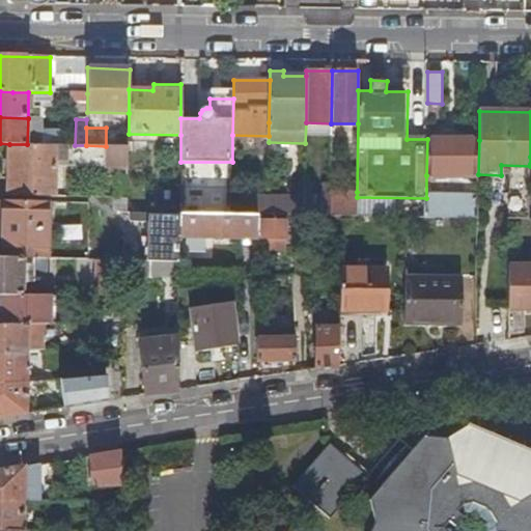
[(478,174),(479,140),(427,139),(426,175),(478,176),(478,174)]
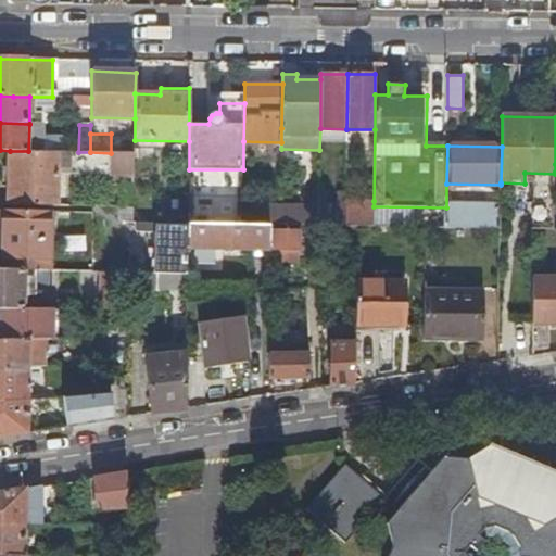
[(10,151),(10,205),(58,206),(59,173),(134,175),(135,153),(111,153),(90,152),(78,152),(28,151),(10,151)]
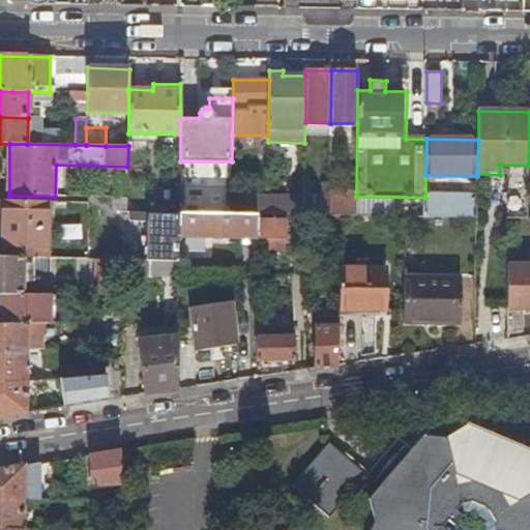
[(232,162),(180,162),(179,213),(231,214),(232,199),(232,162)]
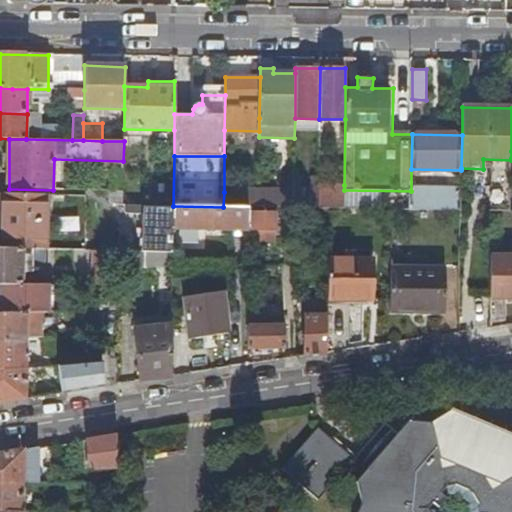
[(318,208),(329,208),(344,208),(344,190),(344,185),(318,185),(318,190),(318,208)]
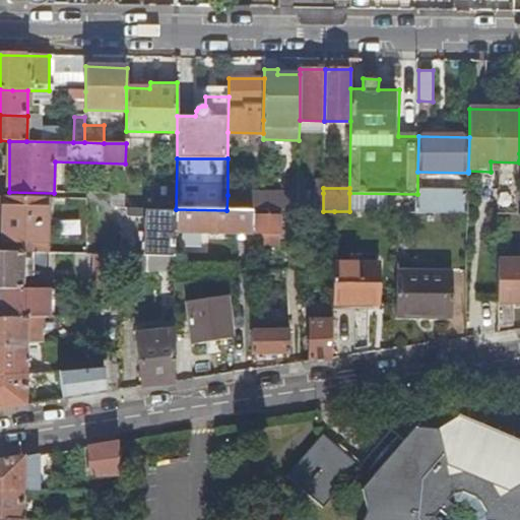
[(299,211),(305,211),(323,211),(323,193),(299,193),(299,195),(299,211)]
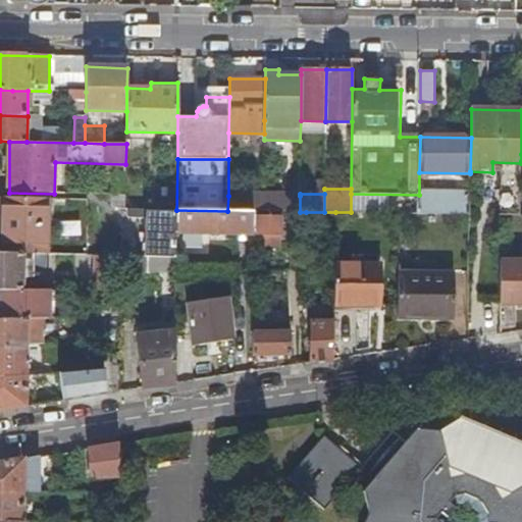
[(125,195),(113,195),(113,210),(124,210),(125,210),(125,195)]
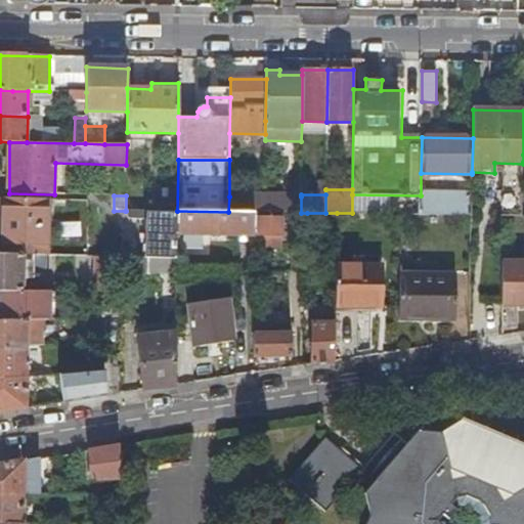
[(228,212),(256,212),(262,212),(262,197),(229,197),(228,212)]
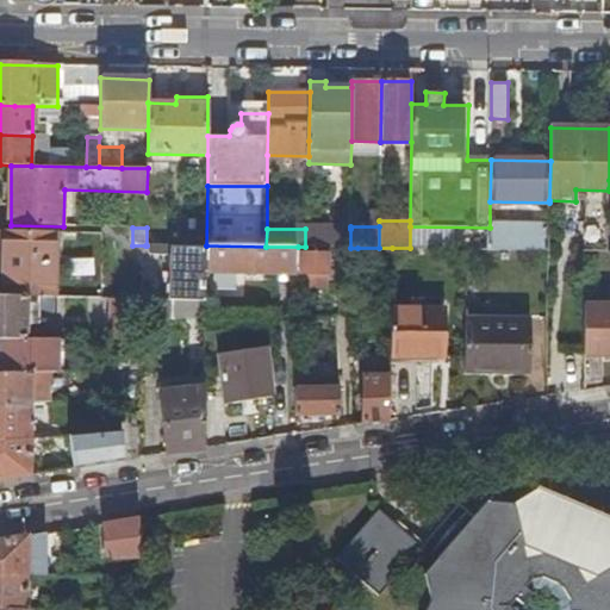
[(306,229),(306,247),(329,247),(329,229),(306,229)]
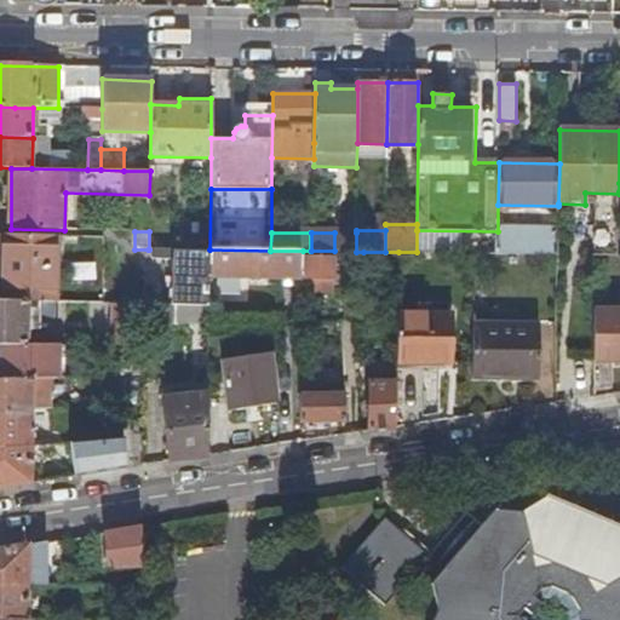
[(334,233),(334,251),(356,252),(356,233),(334,233)]
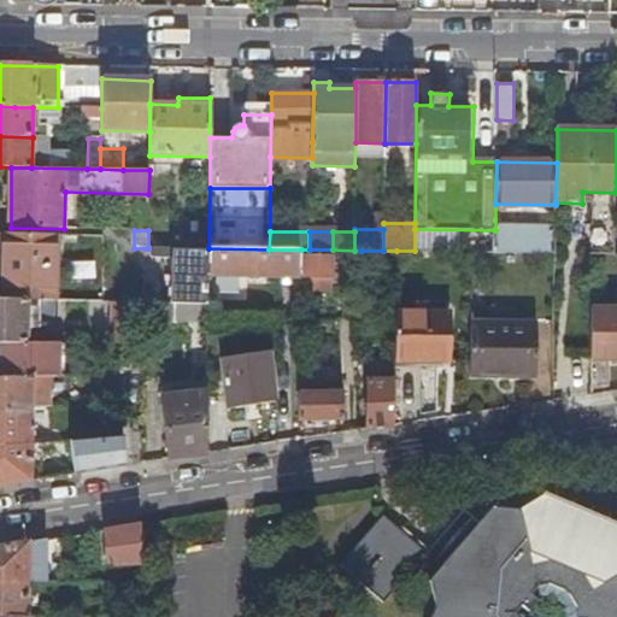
[(495,252),(556,253),(556,234),(495,233),(495,252)]
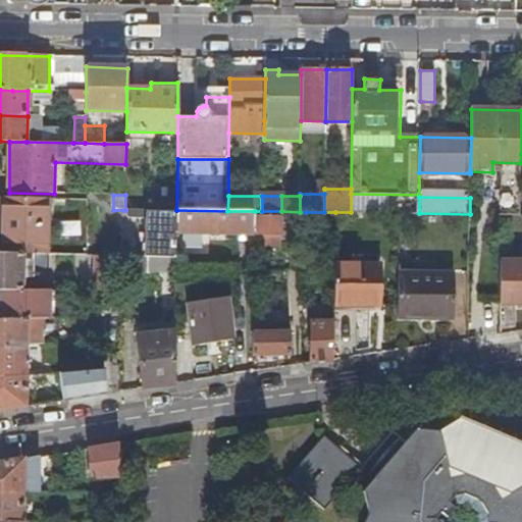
[(3,198),(2,253),(46,255),(46,198),(3,198)]
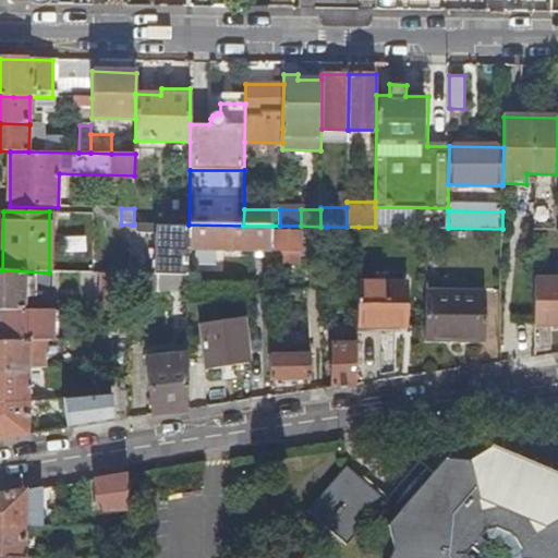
[(157,235),(157,275),(161,276),(189,276),(189,250),(189,227),(157,227),(157,225),(136,225),(136,232),(140,235),(157,235)]
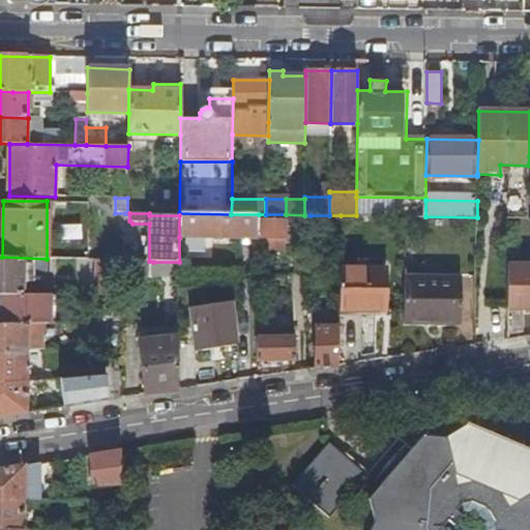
[(231,214),(179,213),(179,215),(179,237),(259,238),(259,214),(231,214)]
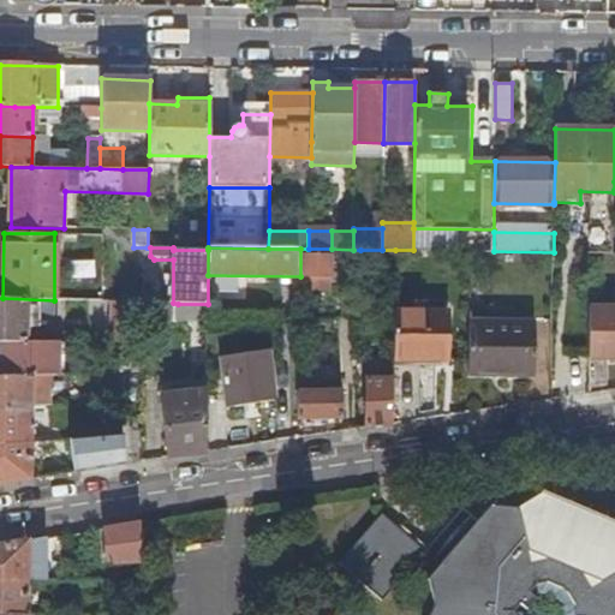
[(333,255),(303,255),(302,290),(333,290),(333,255)]
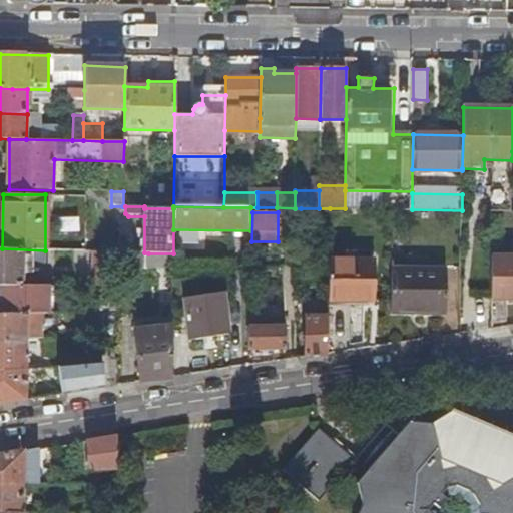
[(45,273),(45,250),(2,248),(0,248),(0,286),(2,286),(48,286),(49,273),(45,273)]
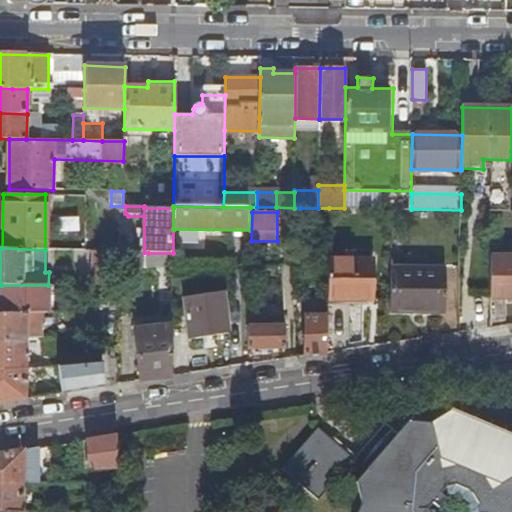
[(122,252),(104,252),(104,286),(122,286),(122,267),(122,252)]
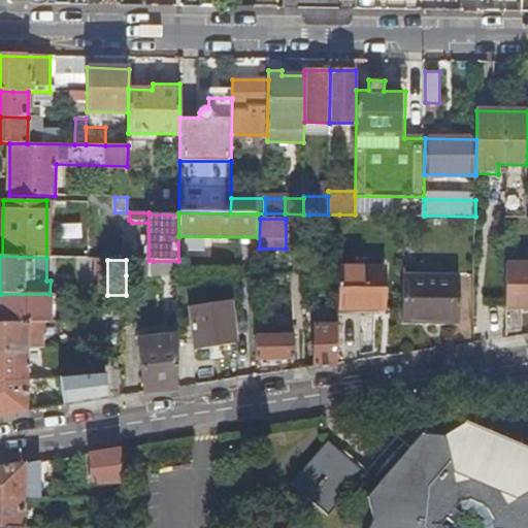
[(149,260),(126,260),(126,275),(153,276),(153,261),(149,260)]
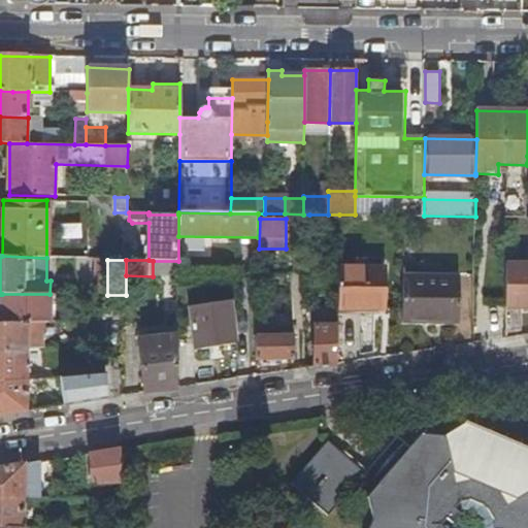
[(505,307),(527,307),(527,263),(506,263),(505,307)]
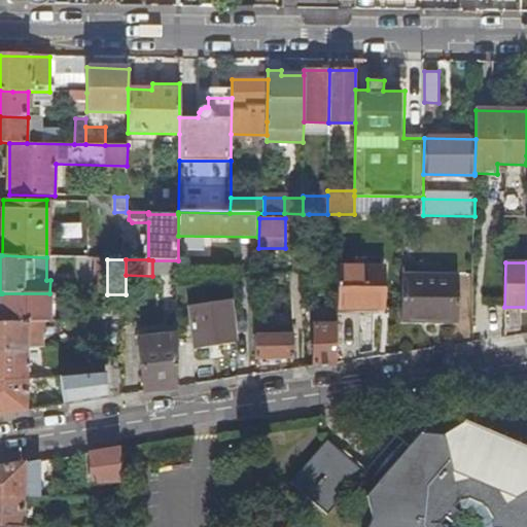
[(338,309),(338,310),(385,310),(385,269),(339,268),(338,309)]
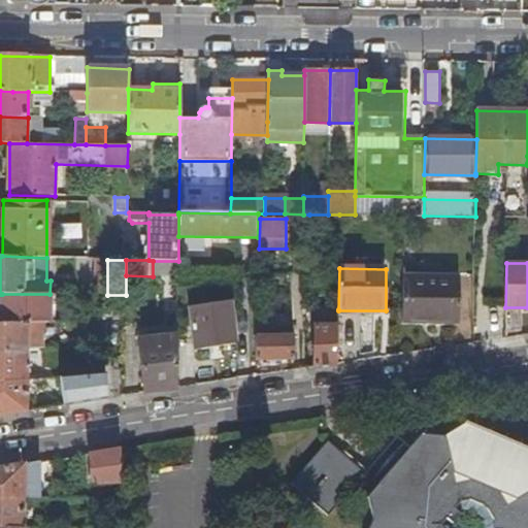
[(403,275),(402,323),(459,322),(459,275),(403,275)]
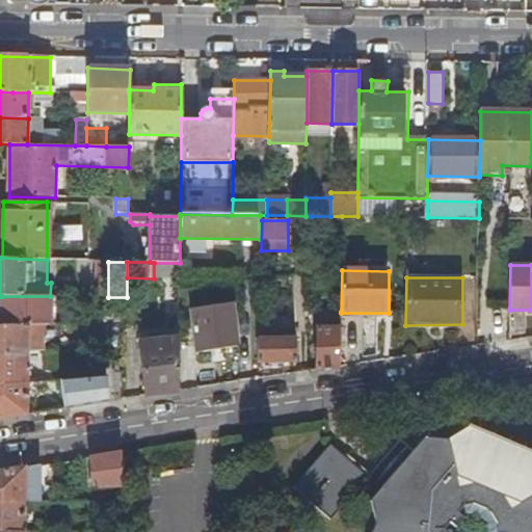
[(2,296),(2,327),(44,325),(51,325),(52,296),(50,296),(2,296)]
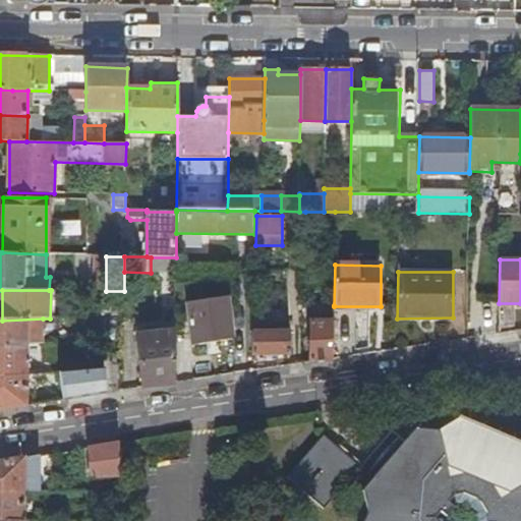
[(105,317),(123,317),(124,291),(106,291),(105,317)]
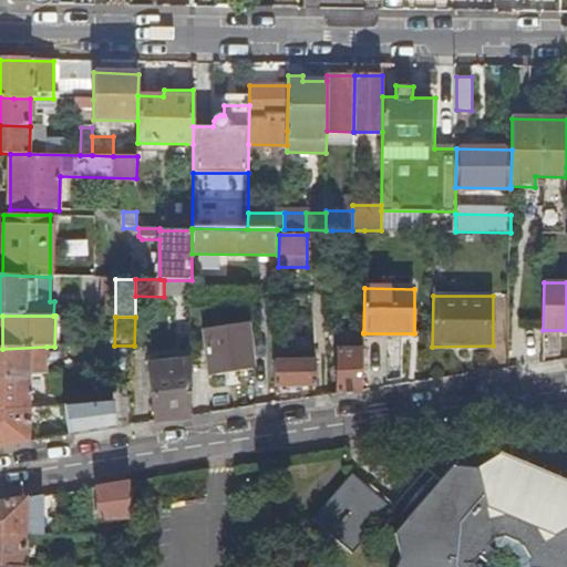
[(247,322),(204,330),(210,375),(256,368),(247,322)]
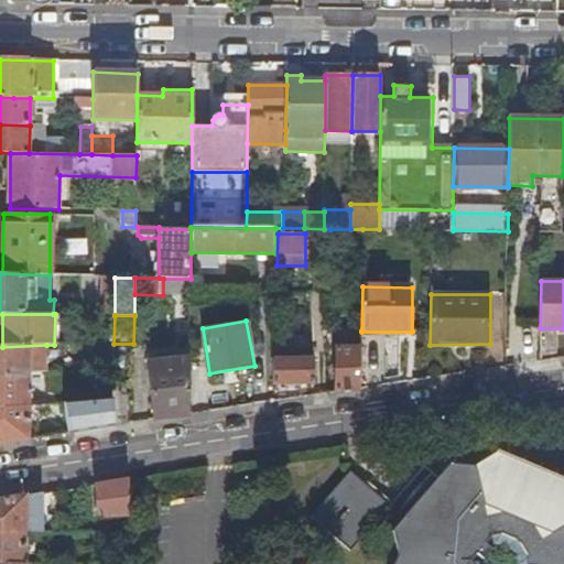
[(343,392),(361,390),(361,332),(361,331),(337,331),(337,347),(336,393),(343,392)]
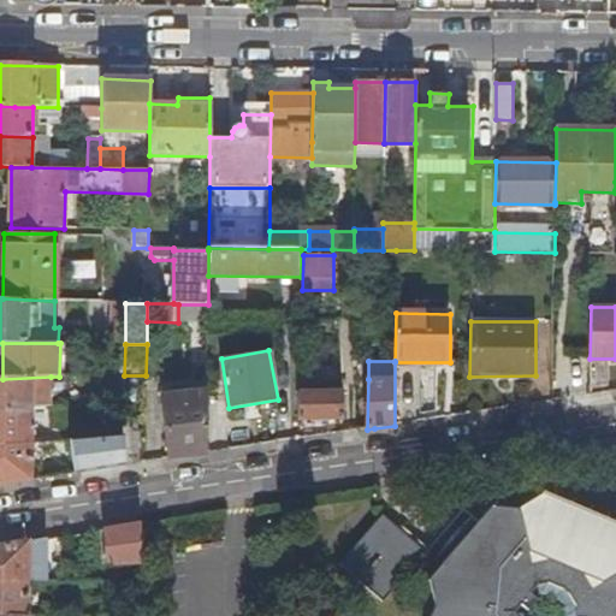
[(0,378),(0,410),(33,409),(51,408),(51,377),(3,379),(0,378)]
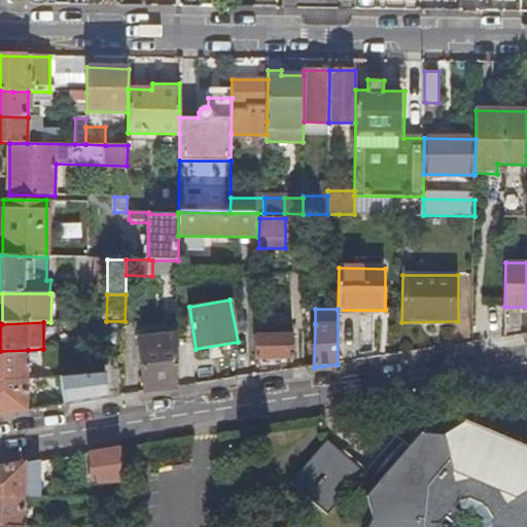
[(256,335),(255,357),(270,358),(275,358),(294,358),(295,336),(294,336),(294,327),(272,327),(272,335),(256,335)]
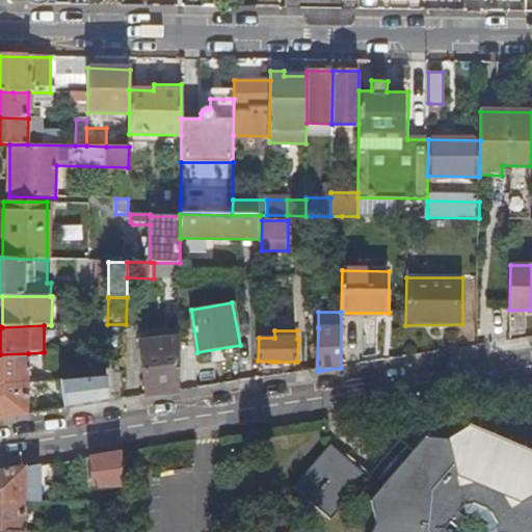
[(148,397),(179,392),(179,333),(138,337),(148,397)]
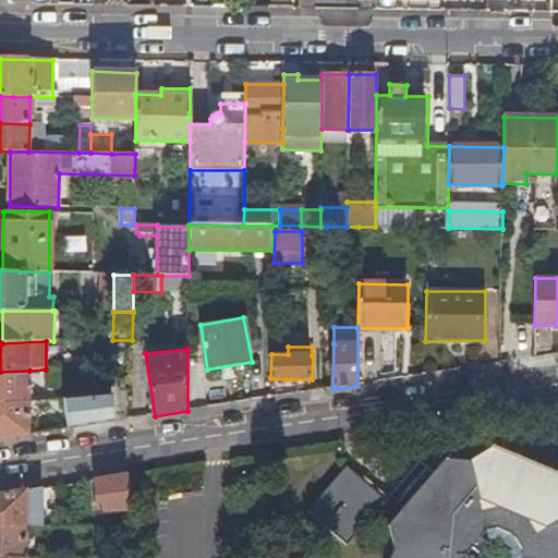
[(29,371),(0,372),(0,439),(28,436),(29,371)]
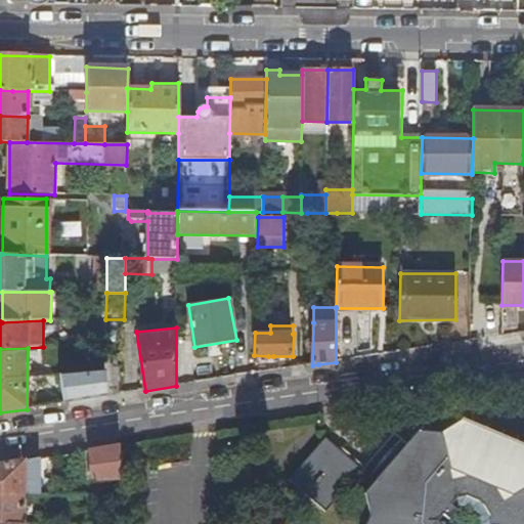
[(63,375),(62,403),(110,397),(110,369),(63,375)]
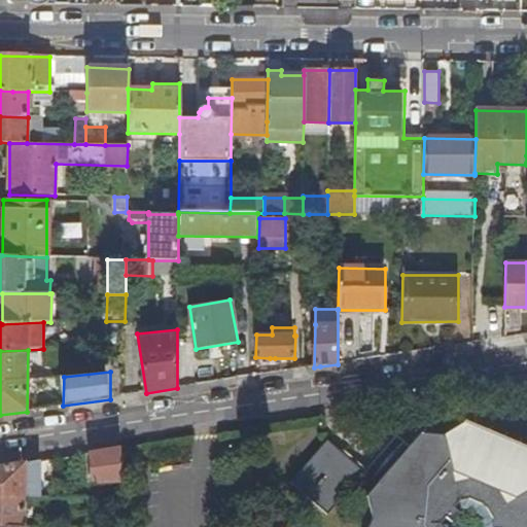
[(371,521),(366,526),(526,526),(526,451),(463,424),(442,436),(419,434),(364,497),(371,521)]
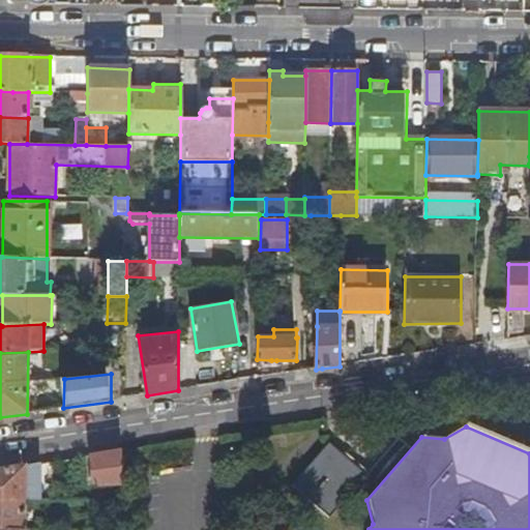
[(365,476),(329,443),(292,486),(329,518),(365,476)]
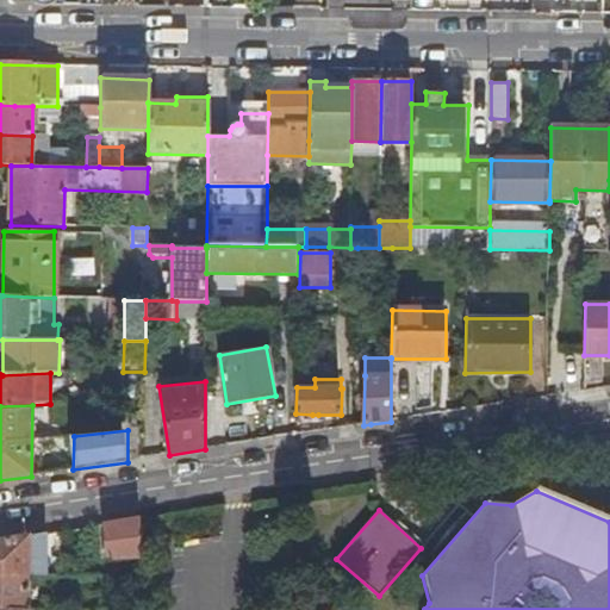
[(103,517),(107,558),(144,554),(141,514),(103,517)]
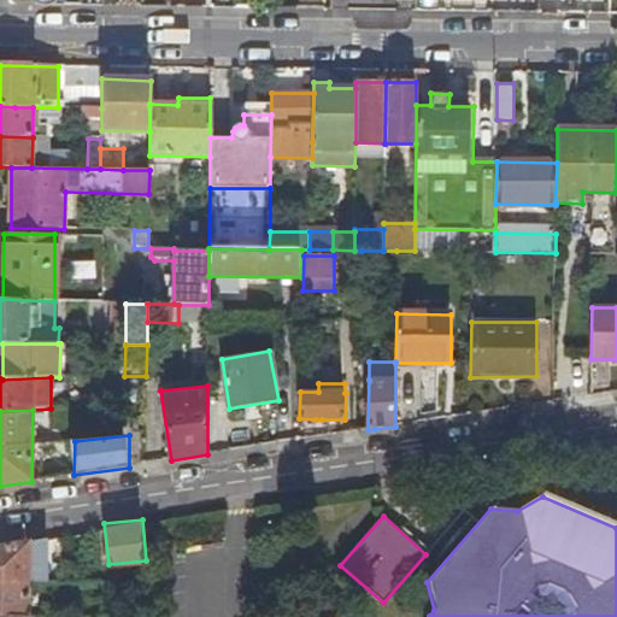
[(0,581),(27,582),(28,542),(0,546),(0,581)]
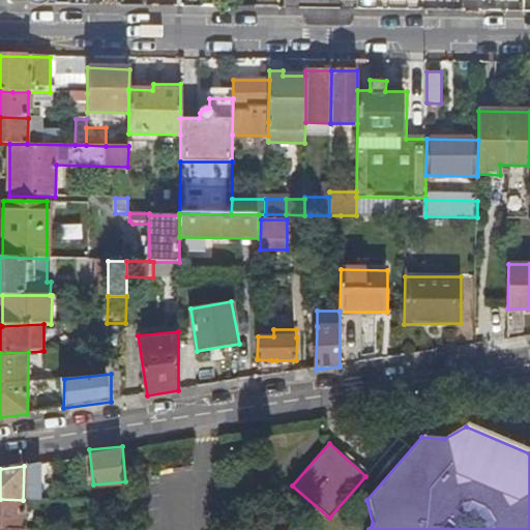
[(23,500),(0,499),(0,528),(23,528),(23,500)]
